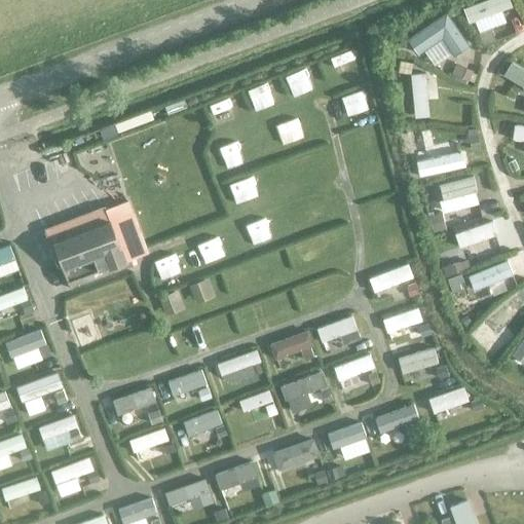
[(447,14),(409,41),(419,55),(442,40),(454,58),(469,48),(447,14)]
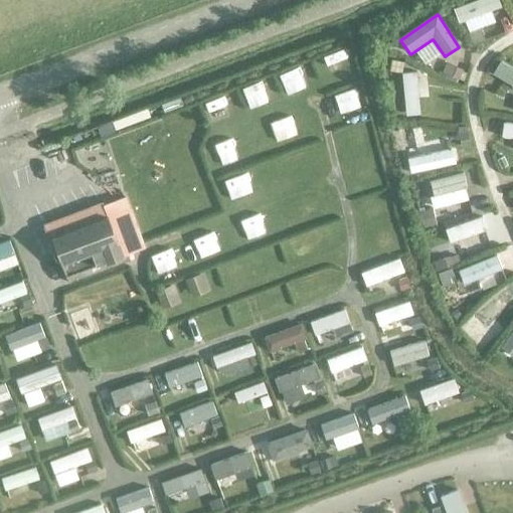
[(121,201),(45,229),(50,244),(53,242),(66,278),(108,263),(109,264),(111,271),(131,263),(129,257),(146,249),(145,247),(131,211),(126,213),(121,201)]
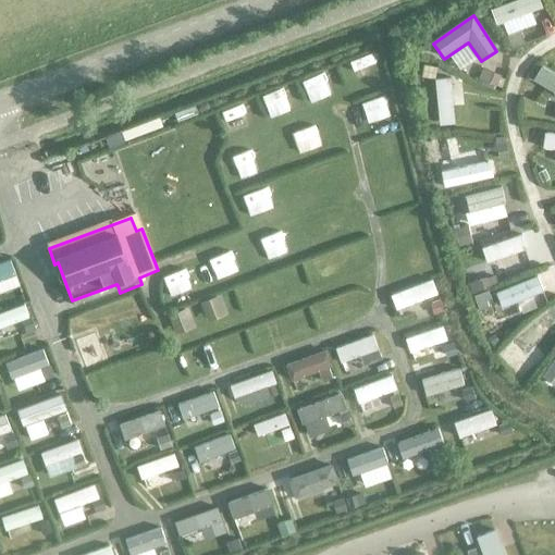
[(0,281),(16,274),(11,260),(0,263),(0,281)]
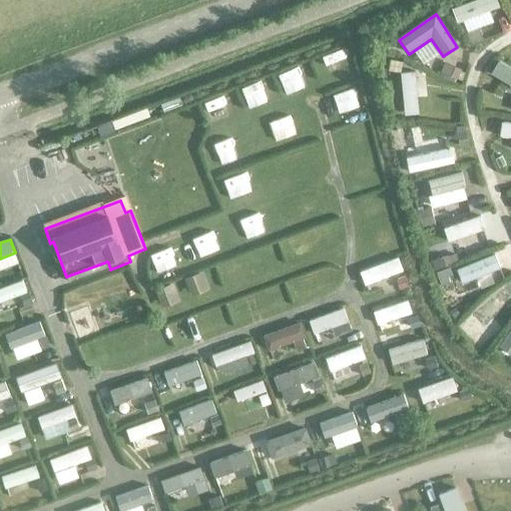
[(403,271),(398,257),(362,271),(367,285),(403,271)]
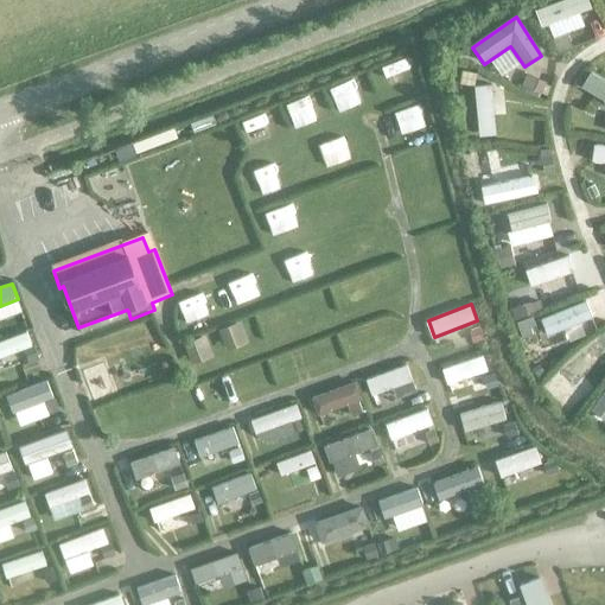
[(241,324),(220,332),(228,354),(249,345),(241,324)]
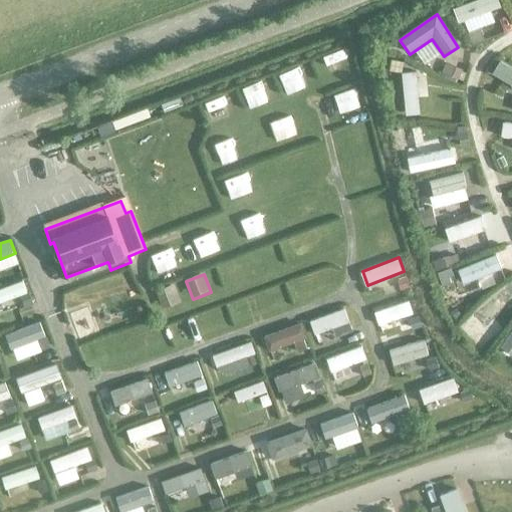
[(0,302),(28,293),(24,282),(0,289),(0,302)]
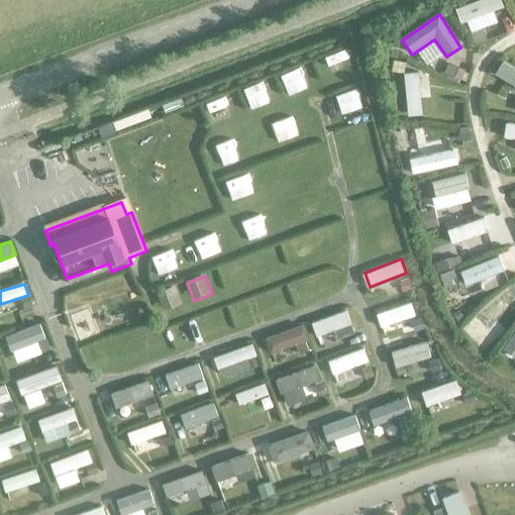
[(183,305),(175,288),(158,295),(165,312),(183,305)]
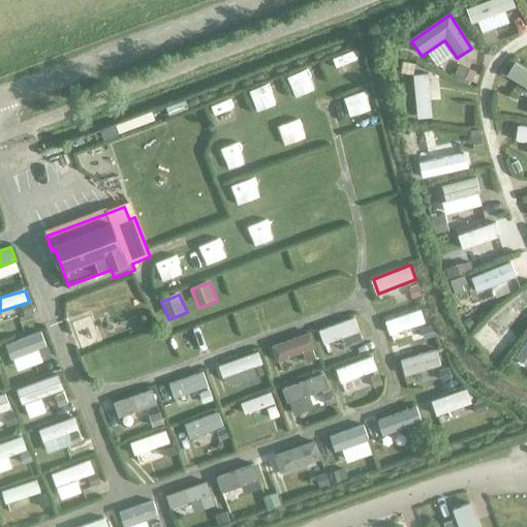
[(421,310),(386,320),(391,334),(425,323),(421,310)]
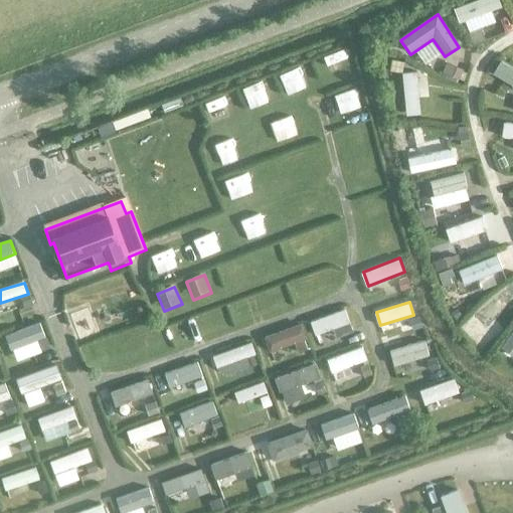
[(350,323),(345,309),(312,321),(317,335),(350,323)]
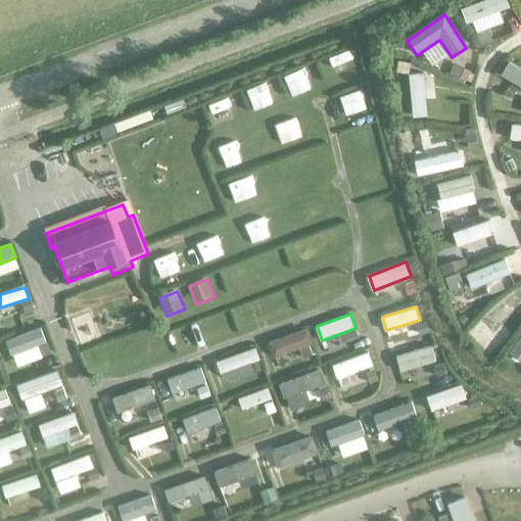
[(46,343),(41,328),(7,341),(12,356),(46,343)]
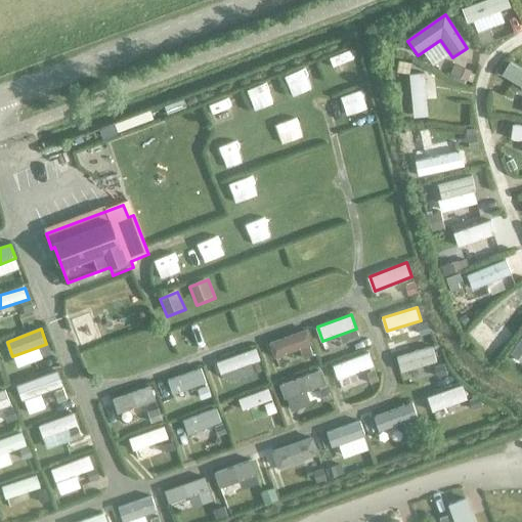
[(313,345),(308,329),(269,342),(275,358),(313,345)]
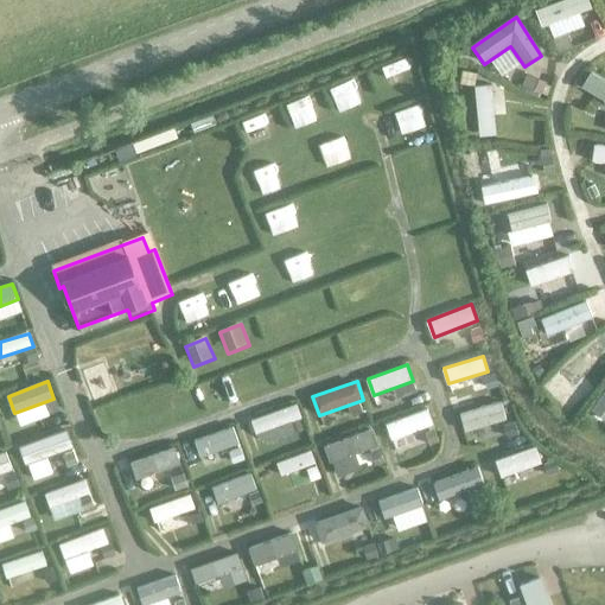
[(501,401),(460,414),(466,432),(507,419),(501,401)]
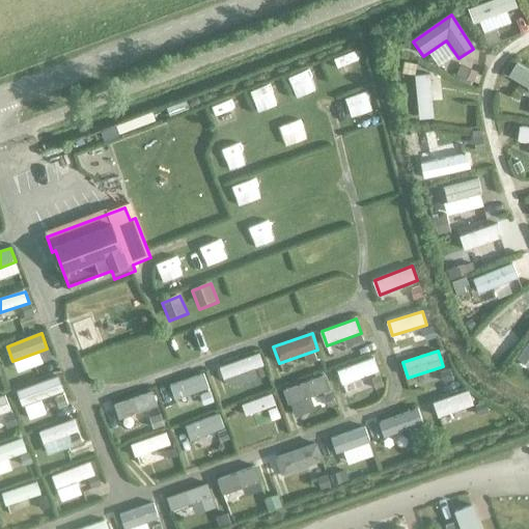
[(263,366),(258,353),(220,367),(224,381),(263,366)]
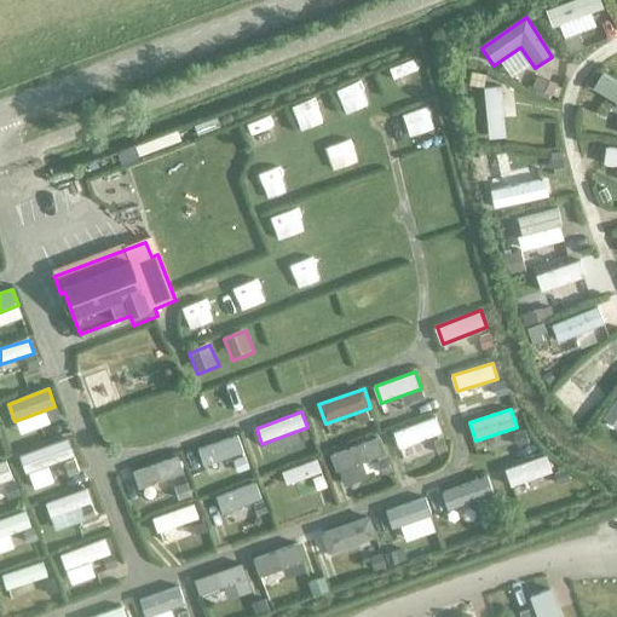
[(442,433),(436,417),(393,433),(399,449),(442,433)]
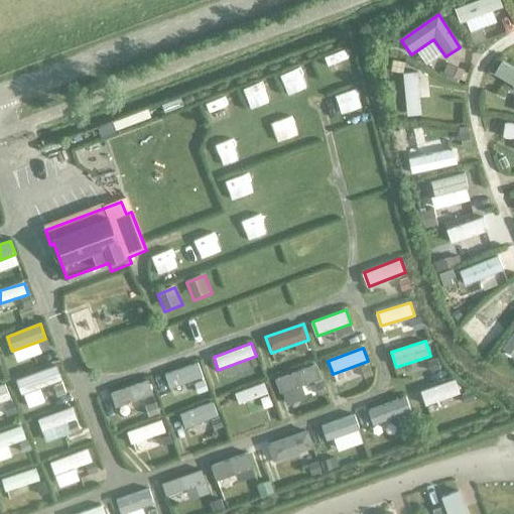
[(203,376),(198,363),(165,374),(170,388),(203,376)]
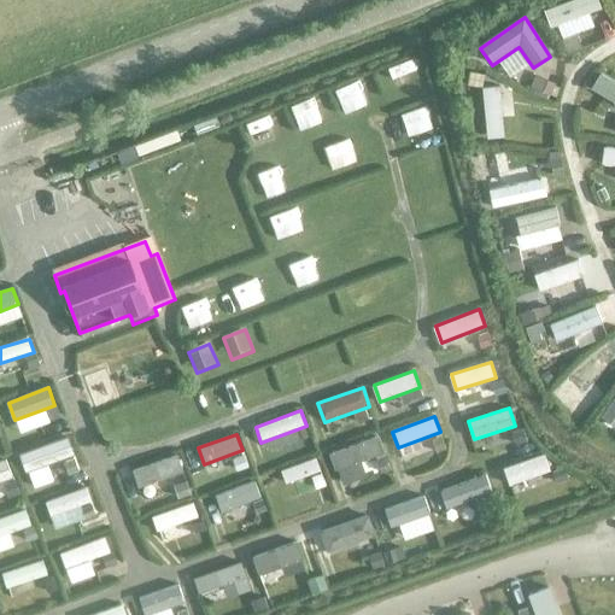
[(384,452),(379,435),(329,452),(335,469),(384,452)]
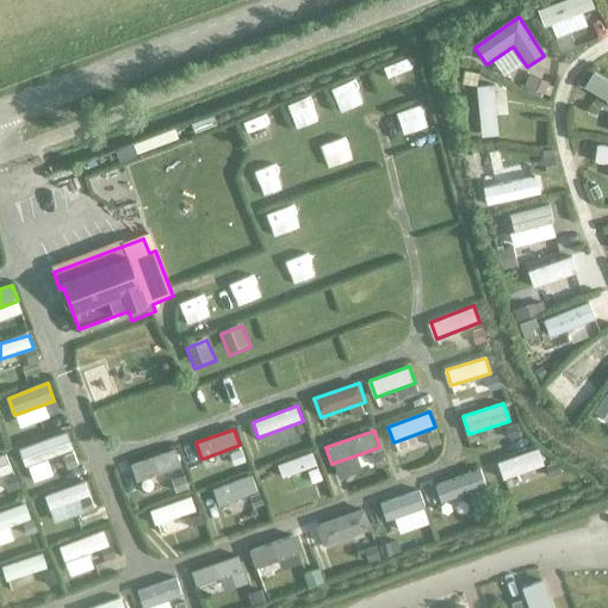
[(75,450),(69,433),(22,448),(28,465),(75,450)]
